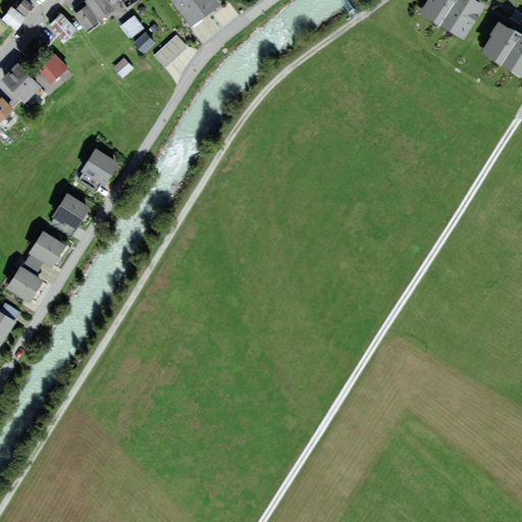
[(32,6),(23,0),(20,4),(17,8),(27,14),(32,6)]
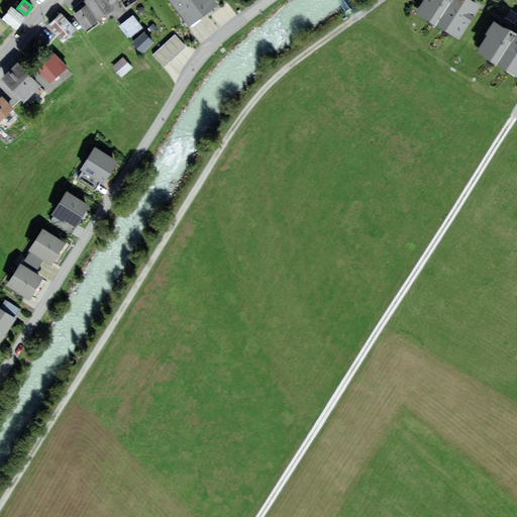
[(86,0),(97,16),(111,7),(105,0),(86,0)]
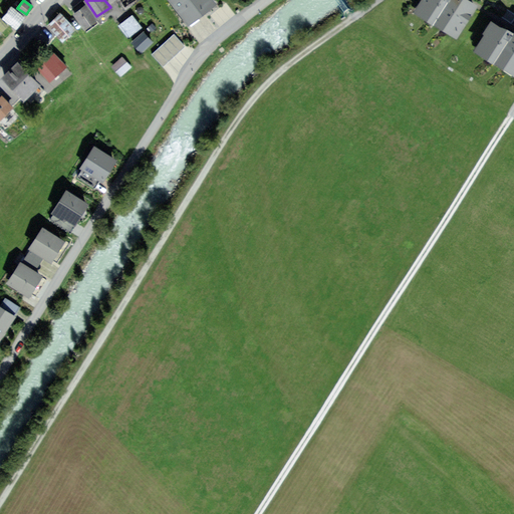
[(208,0),(172,0),(188,20),(211,3),(208,0)]
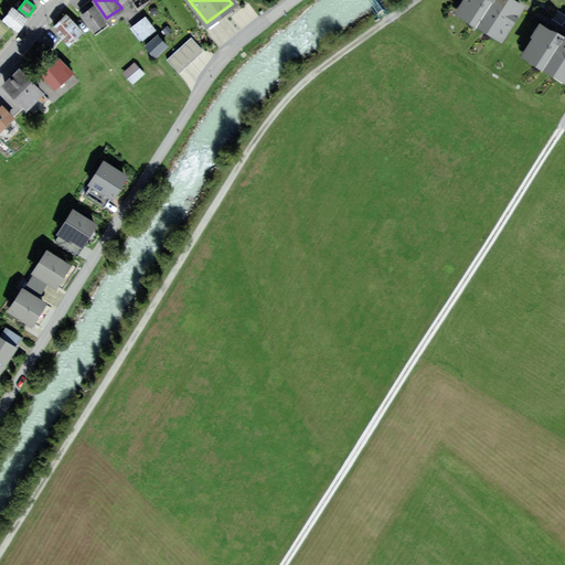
[(466,0),(459,12),(502,39),(521,8),(508,0),(466,0)]
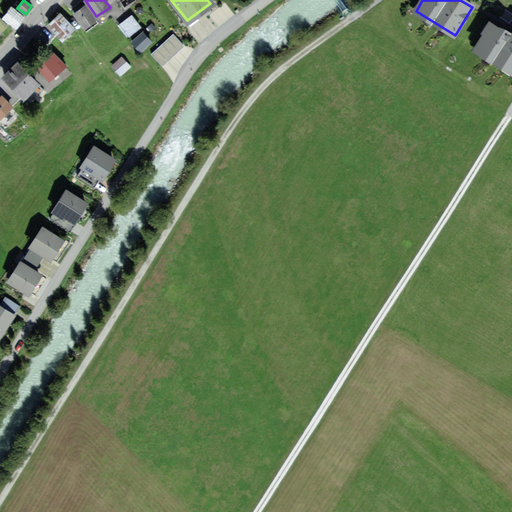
[(23,16),(9,5),(0,17),(14,27),(19,22),(23,16)]
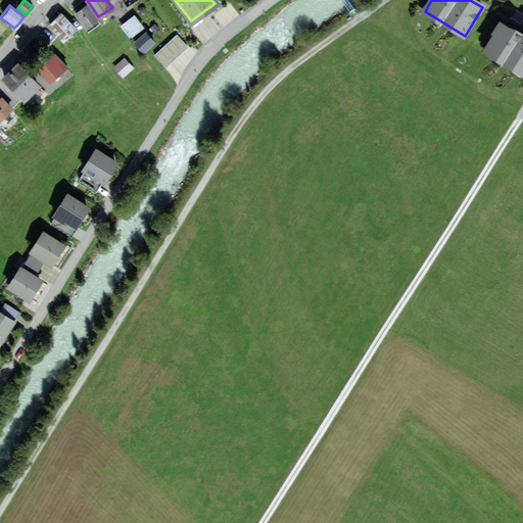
[(87,7),(77,13),(85,26),(89,24),(95,19),(87,7)]
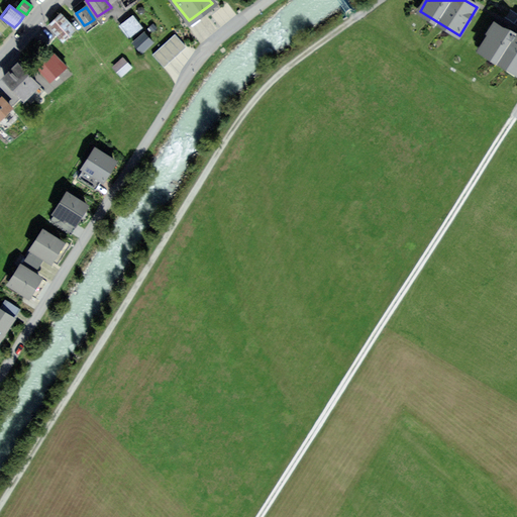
[(60,15),(49,25),(62,38),(68,32),(73,28),(60,15)]
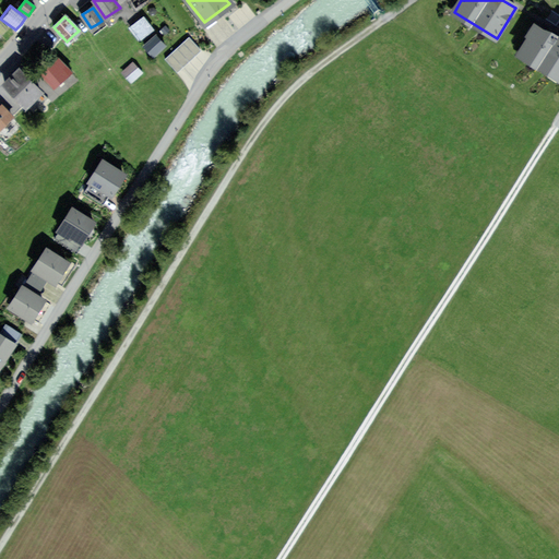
[(153,28),(142,16),(138,21),(129,28),(139,40),(153,28)]
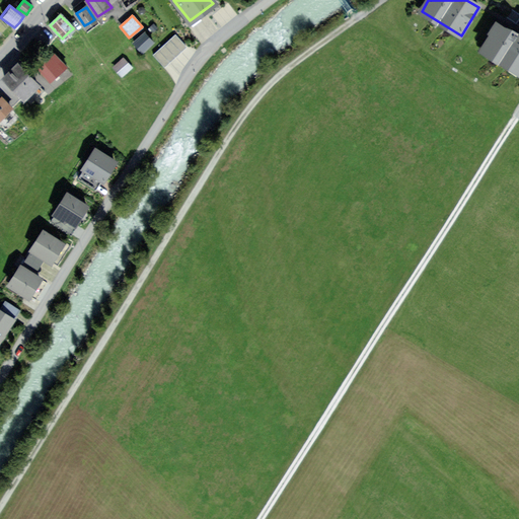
[(210,25),(204,18),(194,27),(200,34),(210,25)]
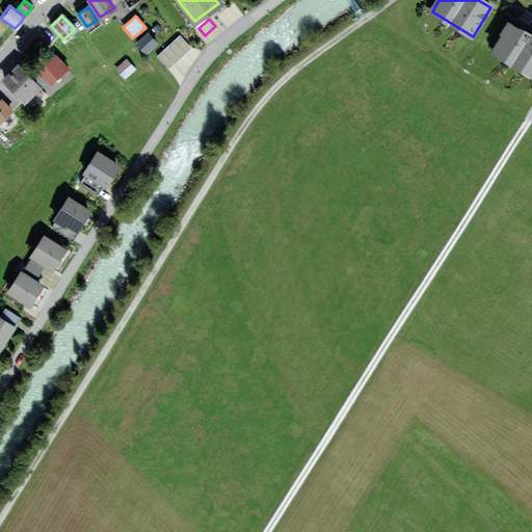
[(494,50),(531,73),(531,34),(529,32),(526,37),(508,27),(494,50)]
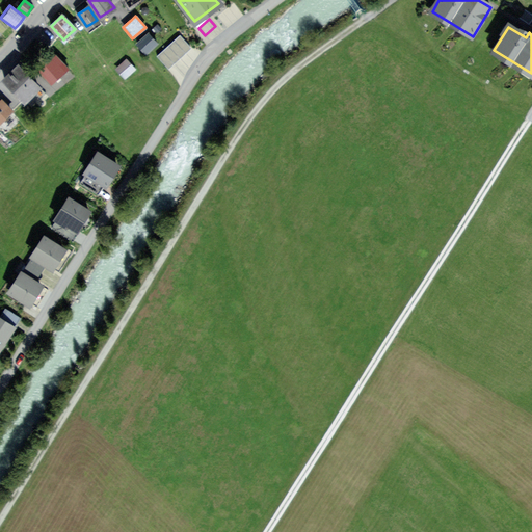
[(59,42),(46,29),(36,40),(50,52),(59,42)]
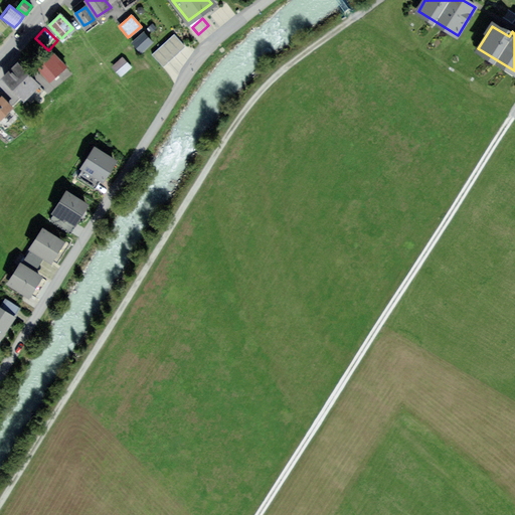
[(152,42),(143,31),(130,42),(134,46),(140,53),(152,42)]
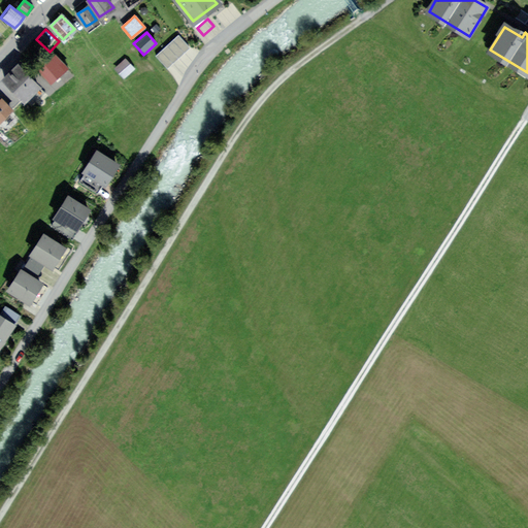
[(178,36),(156,56),(165,66),(188,46),(178,36)]
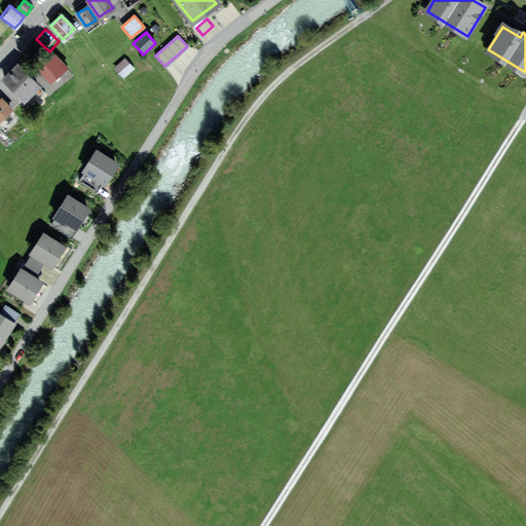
[(68,68),(54,54),(37,71),(50,84),(57,79),(68,68)]
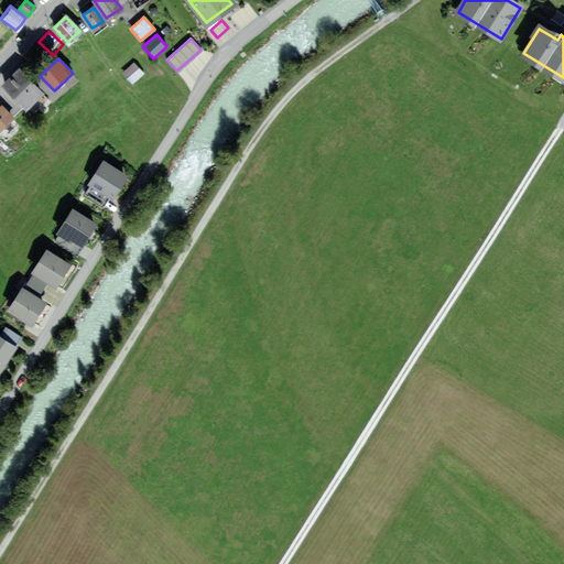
[(144,76),(133,62),(120,72),(126,79),(131,87),(144,76)]
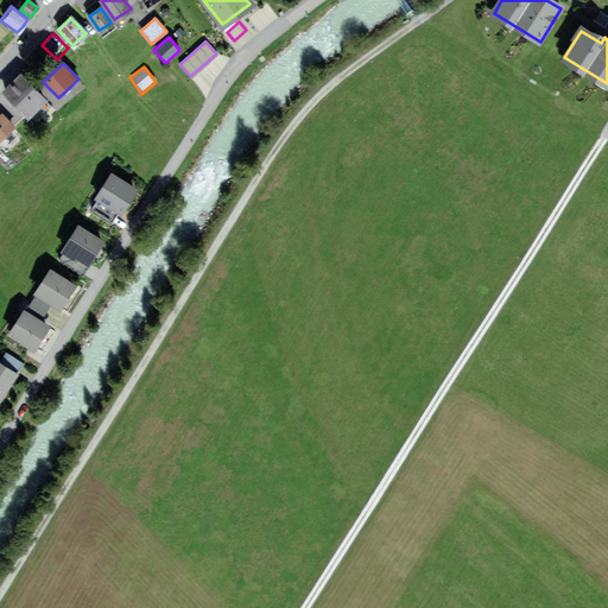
[(20,77),(5,93),(10,97),(27,114),(43,97),(20,77)]
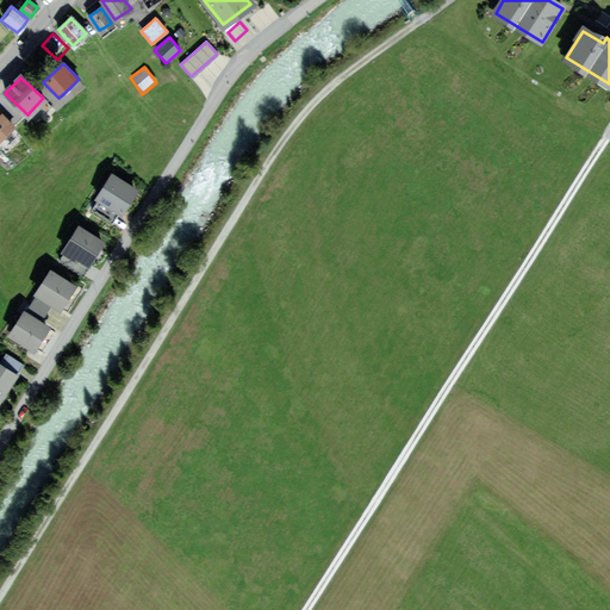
[(0,136),(12,125),(0,112),(0,136)]
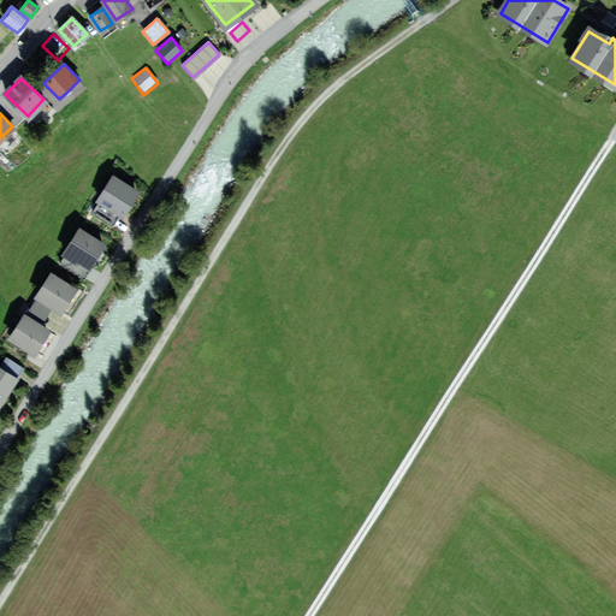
[(99,201),(93,211),(113,224),(119,214),(123,217),(140,189),(113,172),(95,199),(99,201)]
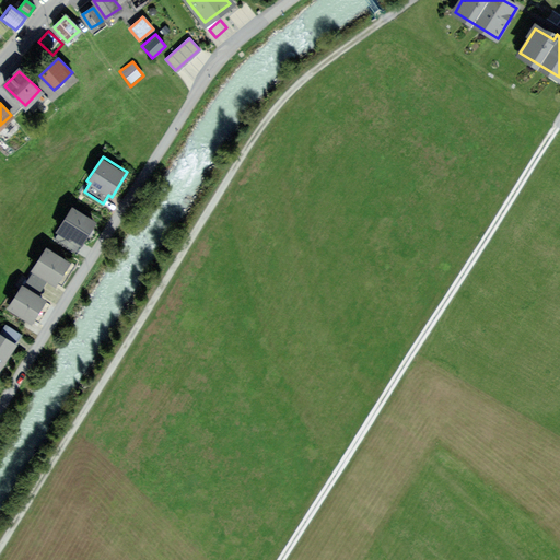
[(58,232),(54,238),(76,253),(81,244),(96,220),(71,203),(55,230),(58,232)]
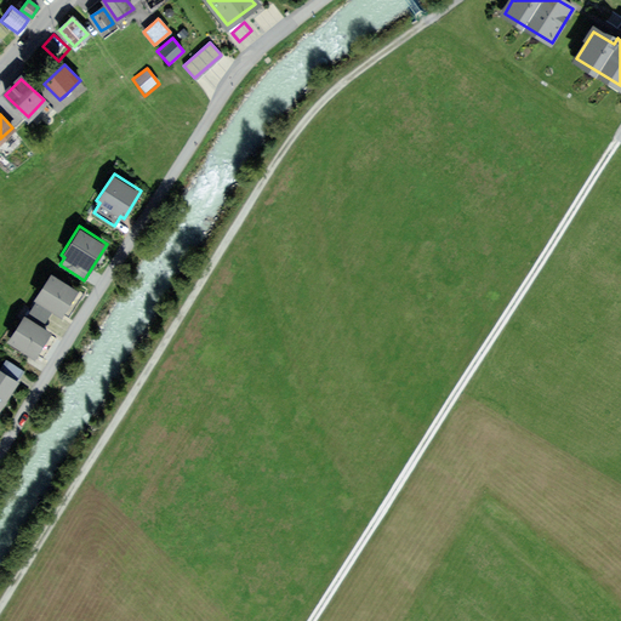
[(55,311),(62,314),(79,289),(51,271),(34,297),(38,298),(52,308),(55,311)]
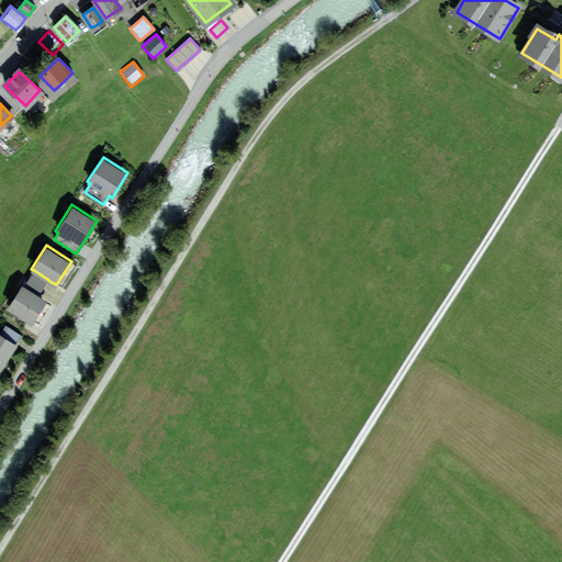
[(47,279),(34,270),(24,284),(38,294),(47,279)]
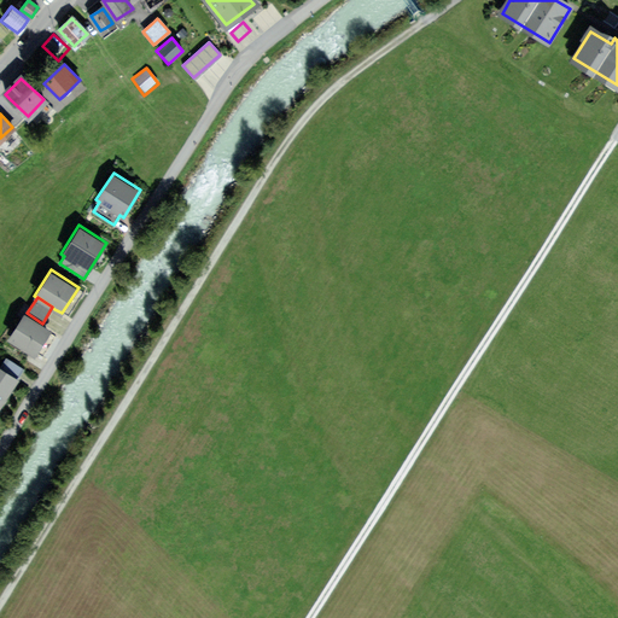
[(7,337),(34,354),(51,327),(46,325),(42,324),(27,313),(24,312),(7,337)]
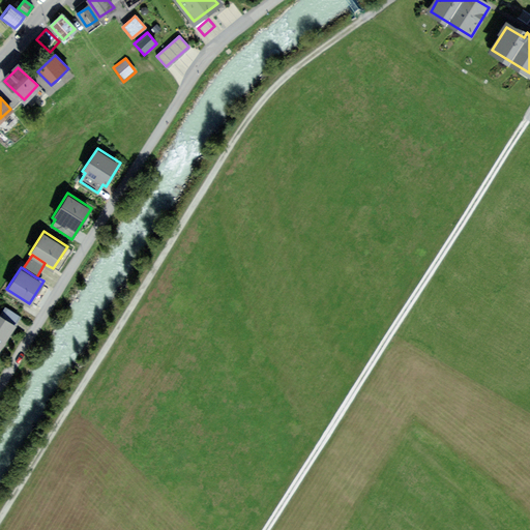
[(5,305),(0,312),(0,314),(15,324),(21,316),(5,305)]
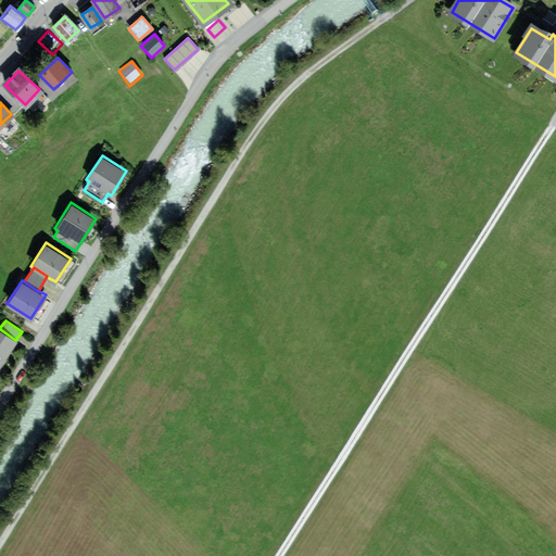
[(0,329),(0,364),(5,356),(16,340),(15,340),(0,329)]
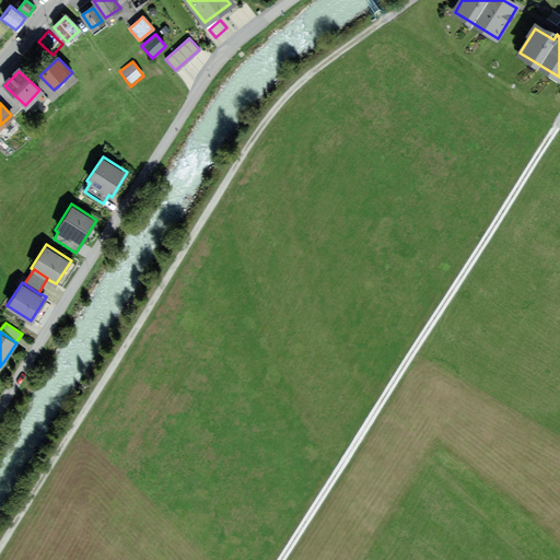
All buildings are outlined.
